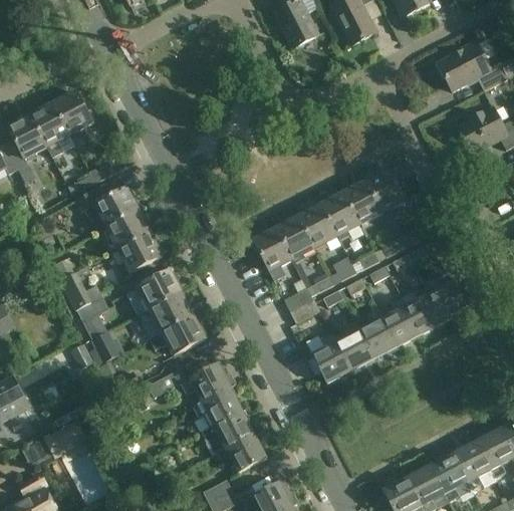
[(277,0),(281,8),(274,11),(292,48),(318,35),(300,0),(277,0)]
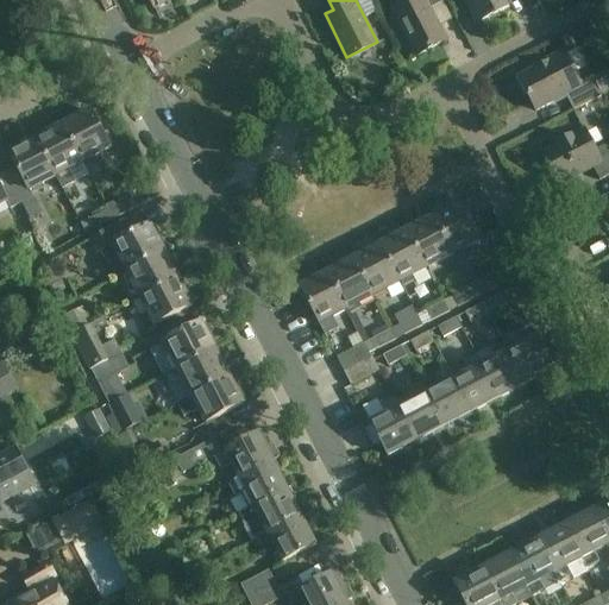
[(407,0),(391,8),(415,54),(445,38),(428,6),(439,0),(407,0)]
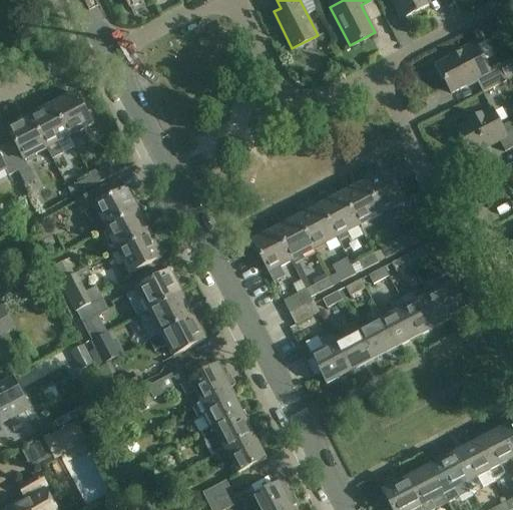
[(392,0),(401,18),(428,4),(426,0),(392,0)]
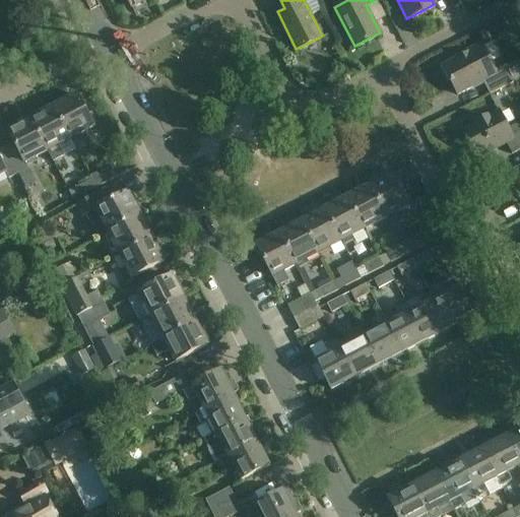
[(514,79),(505,63),(495,68),(480,42),(455,55),(456,56),(442,64),(457,92),(482,79),(490,92),(514,79)]
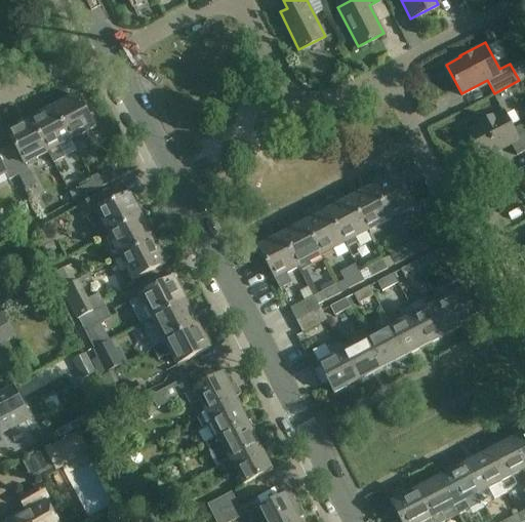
[(52,103),(54,107),(71,138),(77,151),(88,145),(82,132),(94,126),(78,94),(68,101),(66,96),(52,103)]
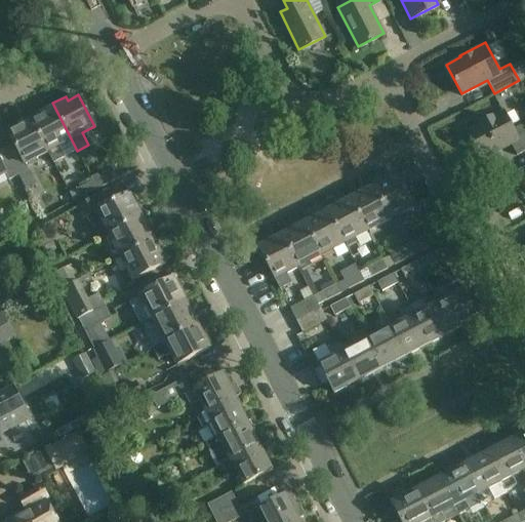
[(235,104),(248,144),(265,137),(251,97),(235,104)]
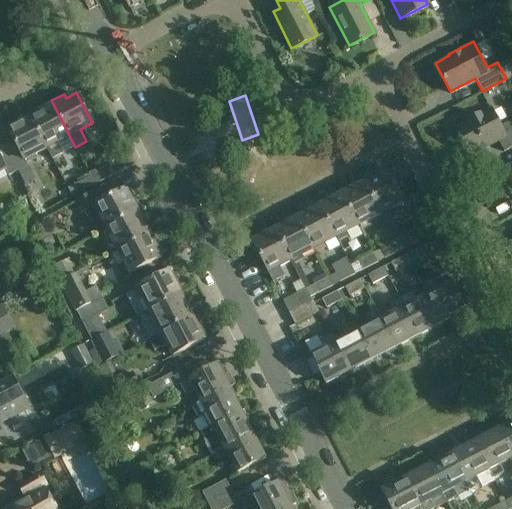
[(29,112),(31,116),(47,147),(69,135),(53,104),(43,109),(41,106),(29,112)]
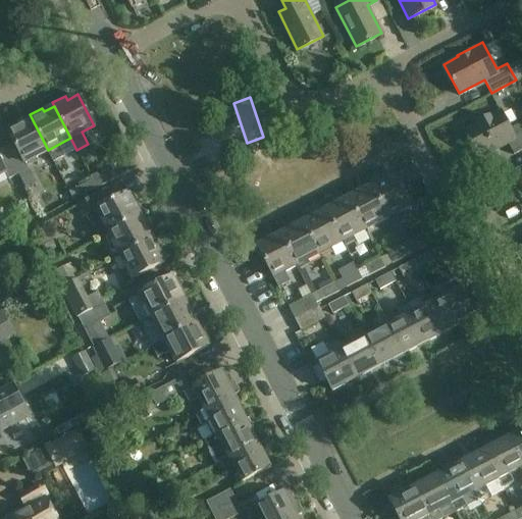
[(521,126),(512,133),(500,109),(464,127),(479,156),(508,141),(514,153),(521,148),(521,126)]
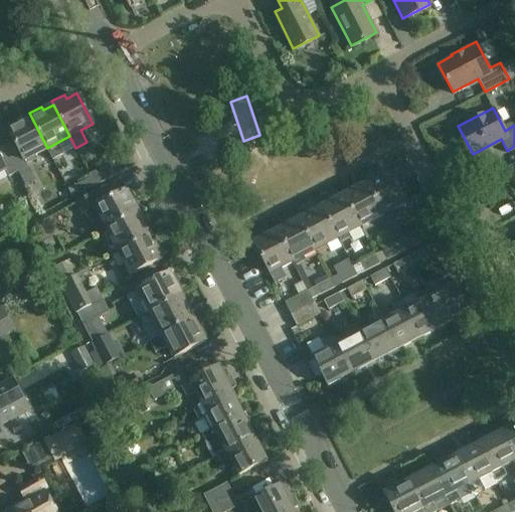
[(14,140),(5,145),(18,170),(27,165),(24,160),(47,148),(31,117),(20,122),(18,118),(7,124),(9,128),(8,128),(14,140)]
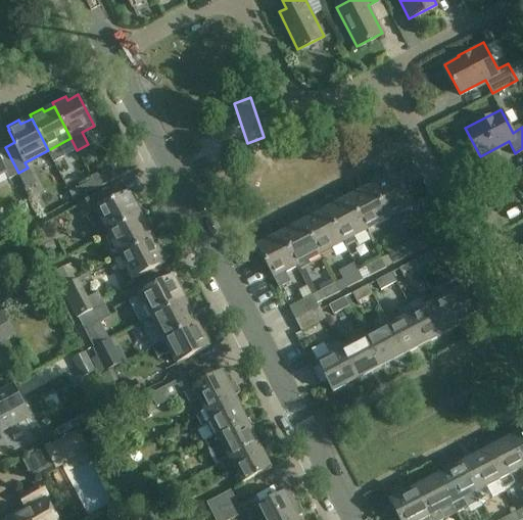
[(0,175),(6,172),(9,177),(18,173),(5,147),(0,149),(0,175)]
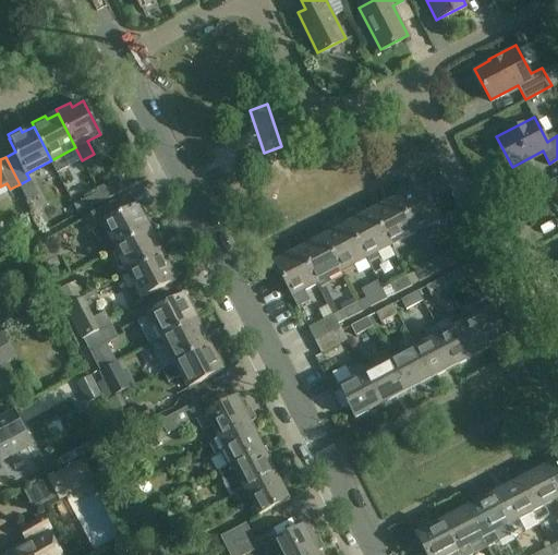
[(96,186),(102,200),(129,186),(121,173),(96,186)]
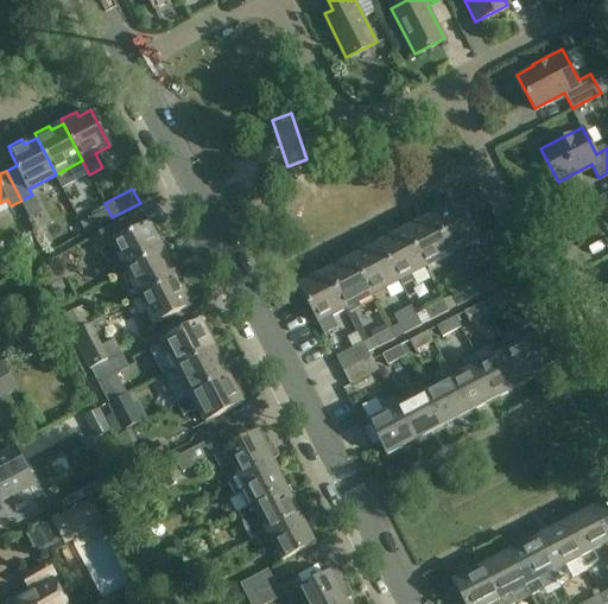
[(470,255),(464,245),(481,236),(462,201),(448,208),(445,203),(432,210),(435,214),(460,261),(470,255)]
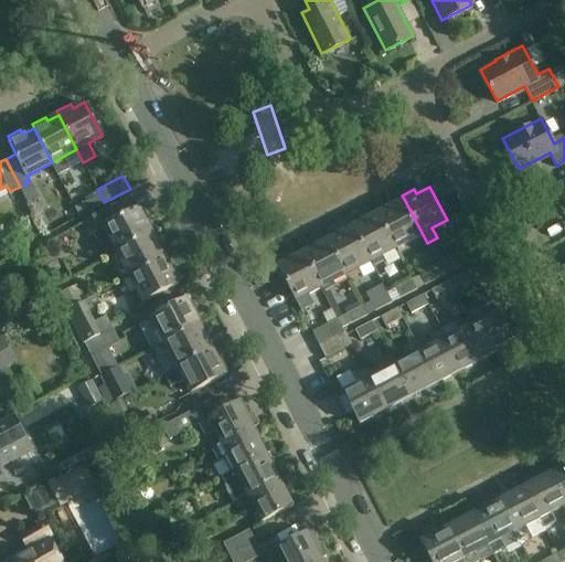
[(75,205),(80,214),(104,202),(97,189),(93,191),(94,195),(75,205)]
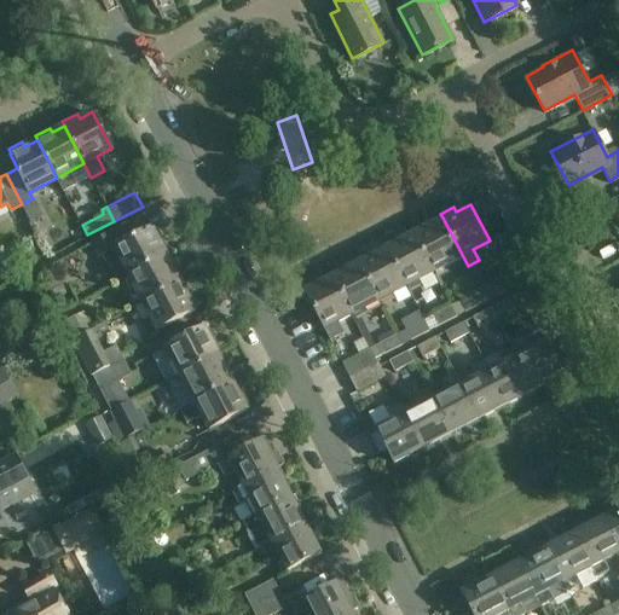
[(468,266),(443,218),(428,226),(426,221),(412,228),(415,233),(434,270),(461,256),(466,267),(468,266)]
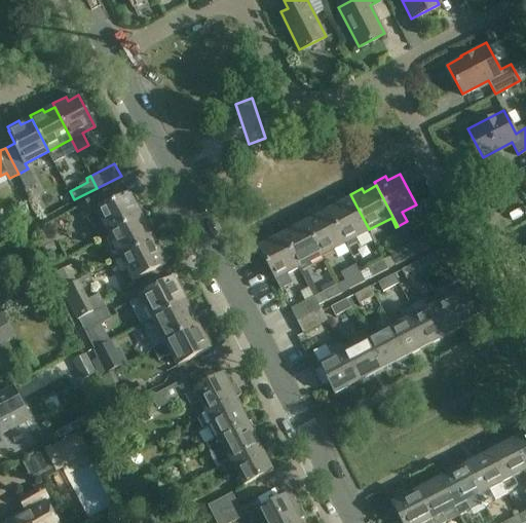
[(103,221),(110,233),(142,217),(137,206),(140,203),(134,192),(130,194),(129,193),(118,199),(112,188),(78,206),(84,218),(87,217),(92,226),(103,221)]
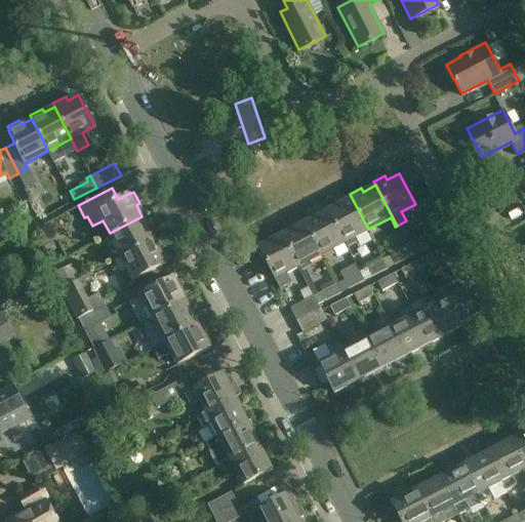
[(368,229),(352,198),(340,203),(338,200),(327,205),(329,209),(346,241),(368,229)]
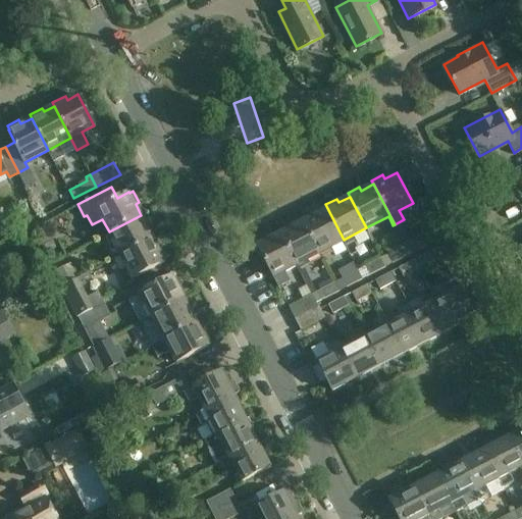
[(344,240),(327,208),(316,214),(314,210),(302,216),(304,220),(320,252),(344,240)]
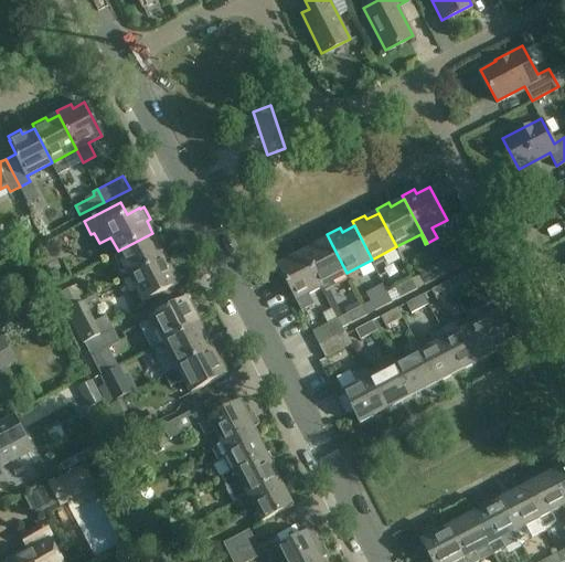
[(156,231),(152,233),(118,251),(131,276),(166,257),(159,246),(163,244),(156,231)]
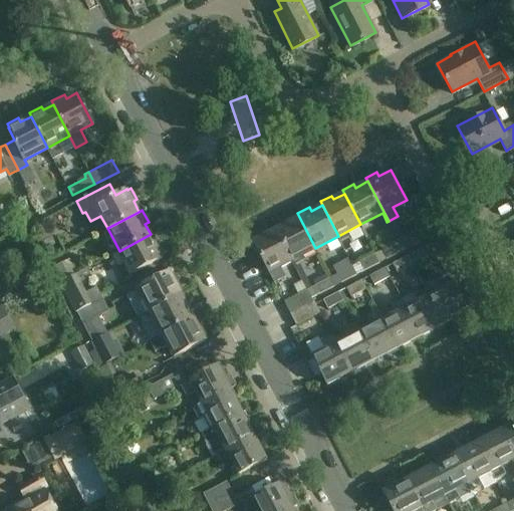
[(315,248),(299,217),(288,223),(286,219),(275,225),(277,229),(293,260),(315,248)]
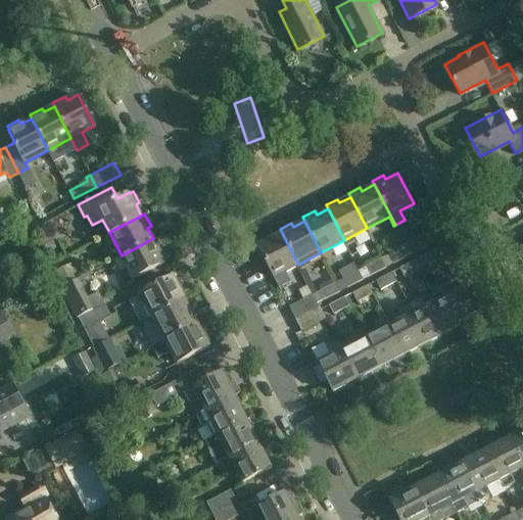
[(298,265),(282,233),(271,239),(269,235),(256,241),(258,245),(257,246),(274,277),(298,265)]
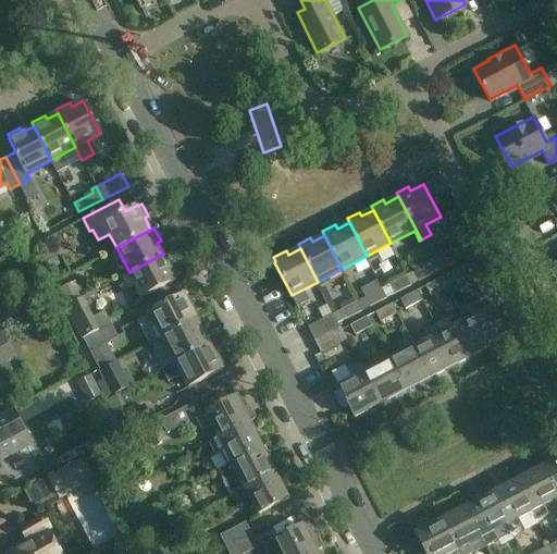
[(444,266),(459,257),(455,248),(438,257),(444,266)]
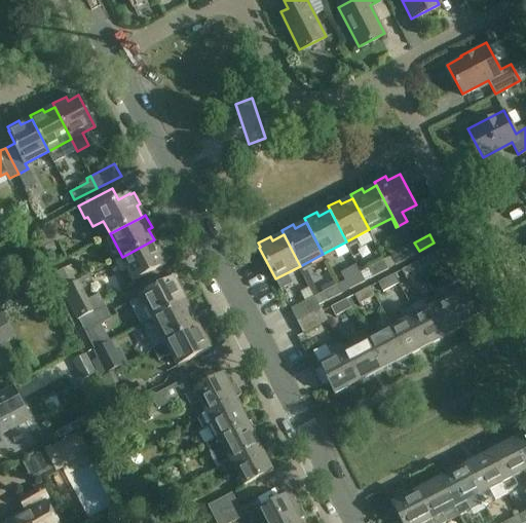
[(157,237),(154,239),(122,257),(115,260),(121,272),(128,268),(135,279),(166,263),(160,252),(164,250),(157,237)]
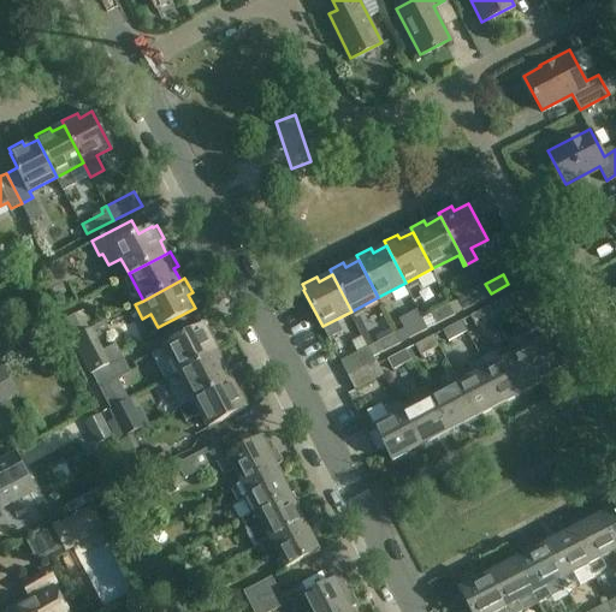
[(534,280),(517,290),(499,298),(504,309),(523,299),(525,301),(542,292),(534,280)]
